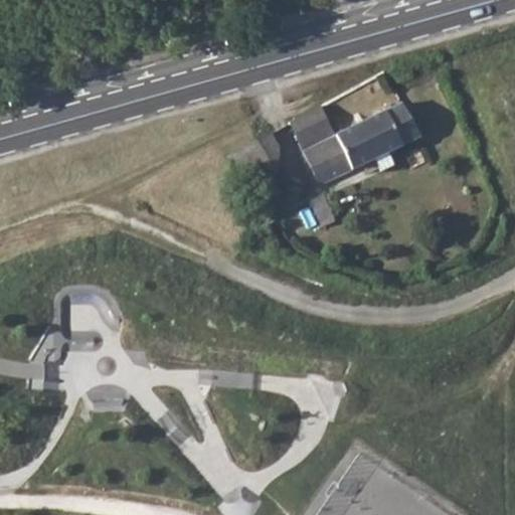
[(316,106),(289,121),(305,152),(334,138),(316,106)]
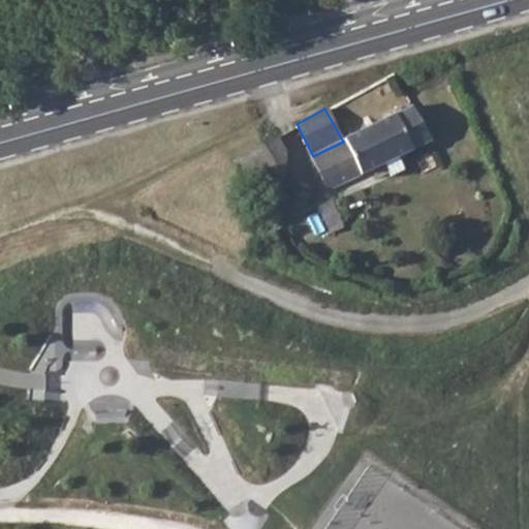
[(411,109),(343,142),(360,176),(384,165),(399,158),(431,143),(411,109)]
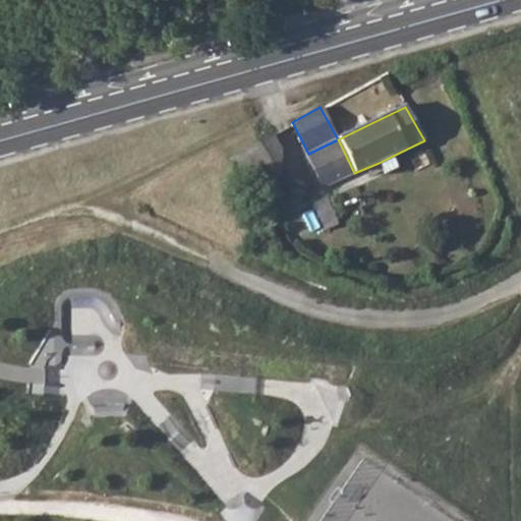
[(274,134),(230,158),(246,185),(251,194),(252,194),(256,192),(270,184),(282,177),(282,148),(274,134)]
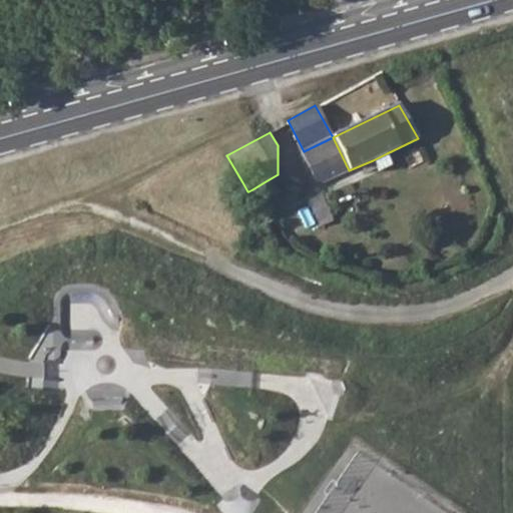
[(333,137),(304,151),(320,184),(349,170),(333,137)]
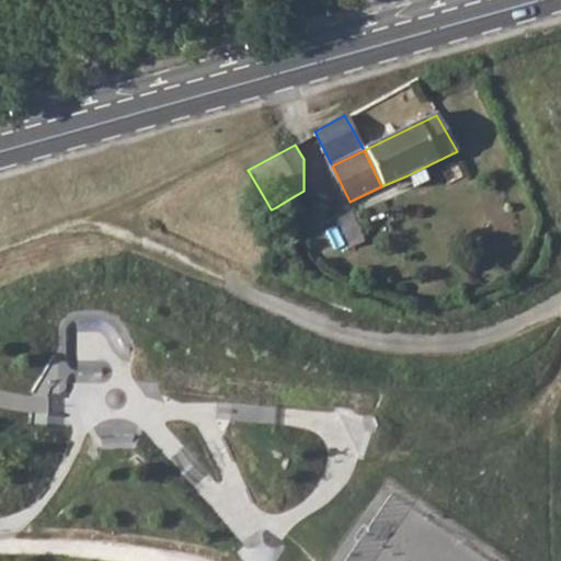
[(423,168),(408,175),(413,187),(430,181),(423,168)]
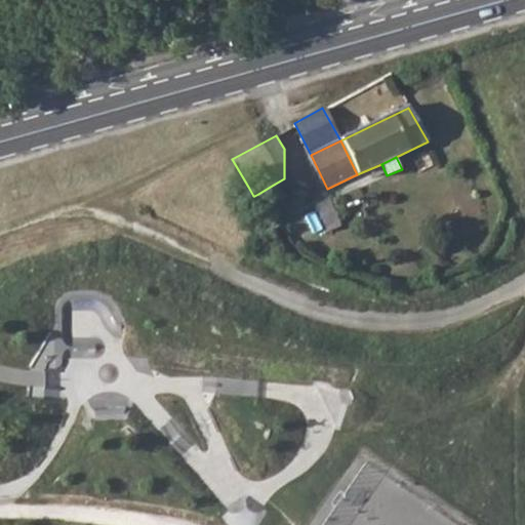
[(313,214),(322,233),(329,230),(338,224),(327,202),(317,207),(319,211),(313,214)]
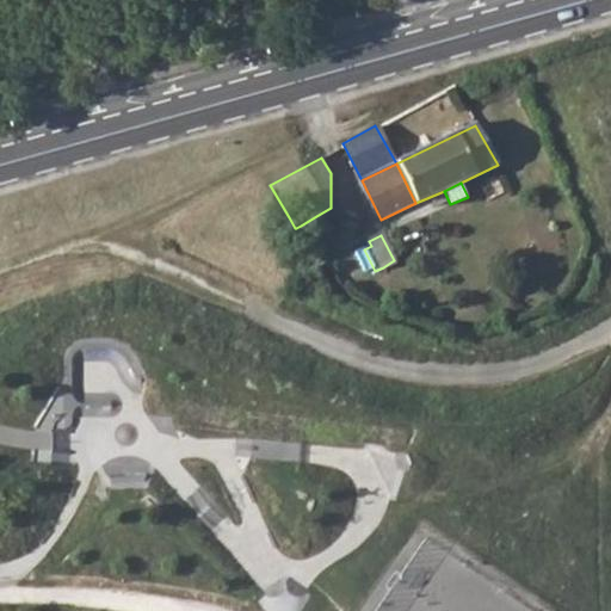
[(394,260),(383,267),(392,284),(403,278),(394,260)]
